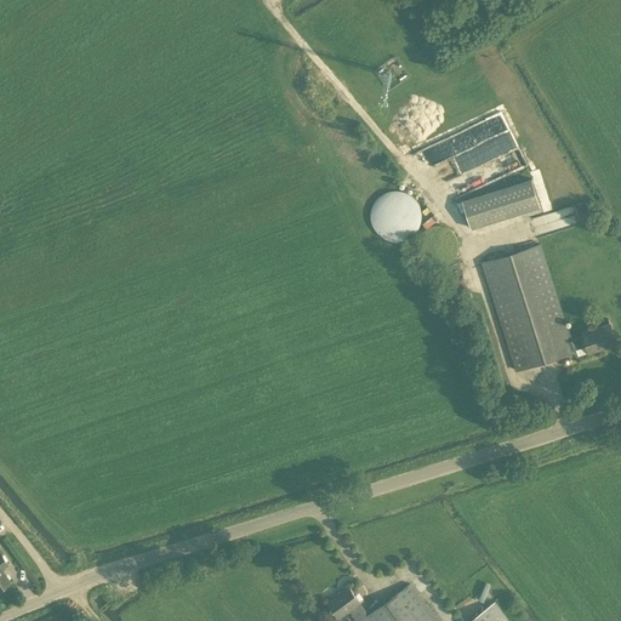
[(396,55),(375,69),(388,89),(409,74),(396,55)]
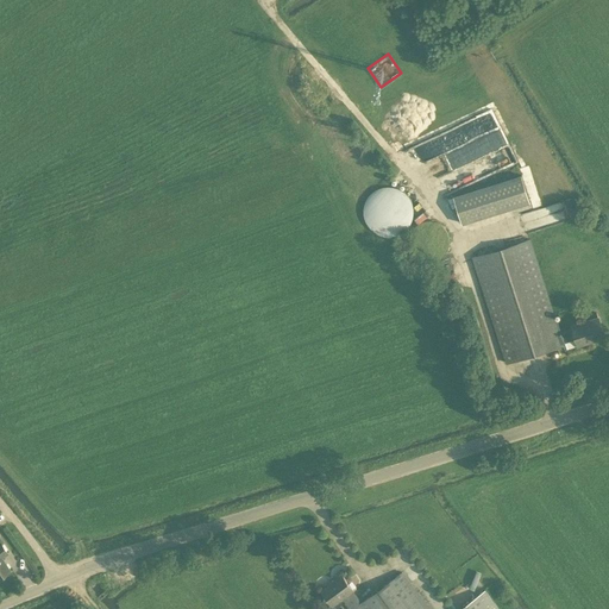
[(495,132),(454,149),(462,165),(501,148),(495,132)]
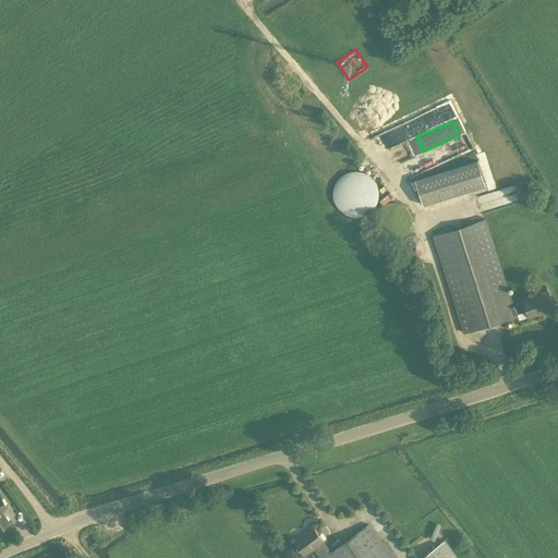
[(423,205),(486,185),(477,159),(415,179),(423,205)]
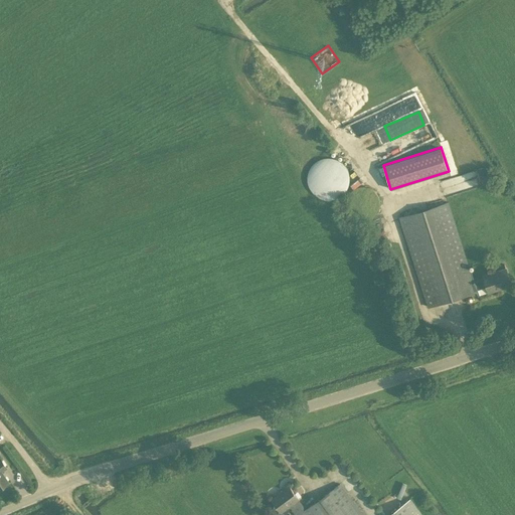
[(345,166),(336,158),(325,156),(315,161),(305,175),(309,187),(318,197),(333,198),(342,195),(348,183),(347,172),(345,166)]
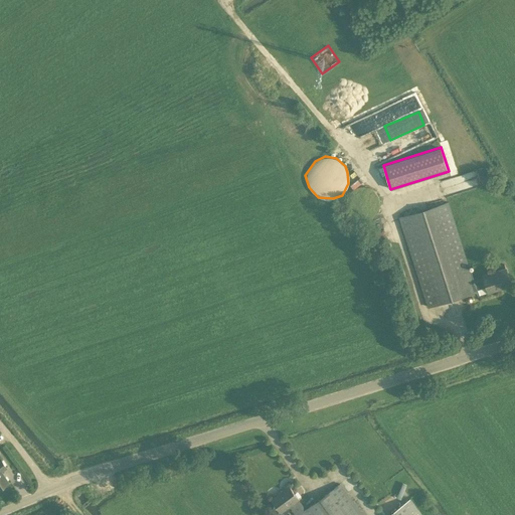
[(485,168),(441,180),(444,194),(489,182),(485,168)]
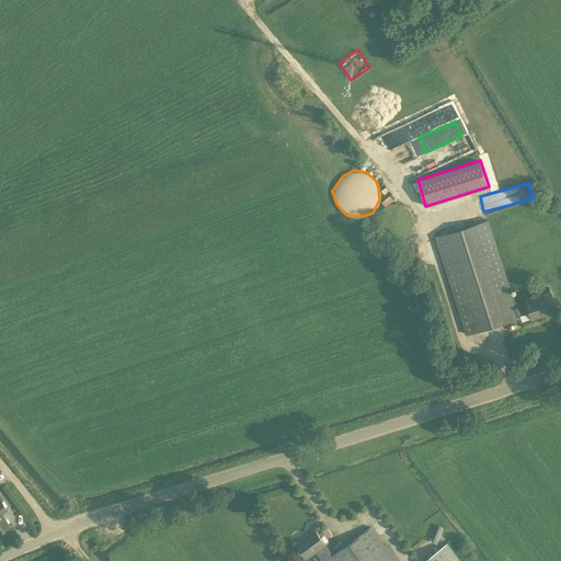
[(436,237),(467,334),(518,318),(518,316),(515,307),(488,220),(436,237)]
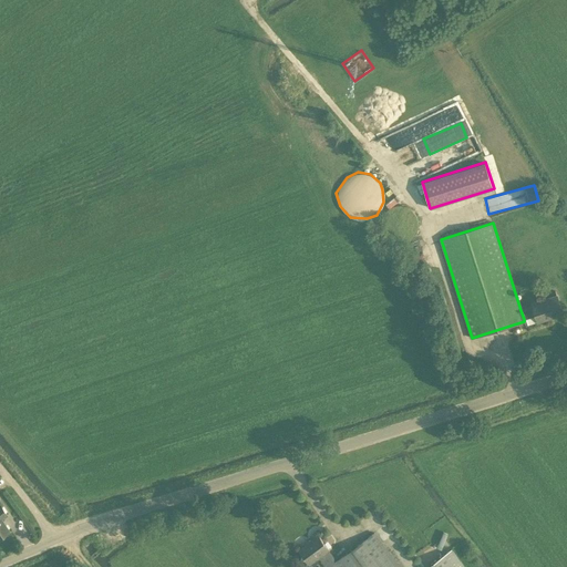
[(521,310),(524,319),(536,316),(538,321),(563,313),(557,296),(533,303),(534,306),(521,310)]
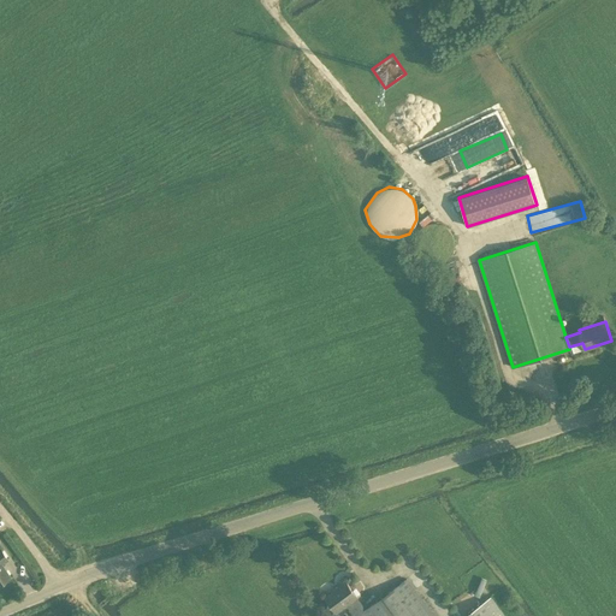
[(433,615),(407,579),(366,610),(357,597),(345,580),(325,596),(337,612),(345,605),(355,615),(359,615),(433,615)]
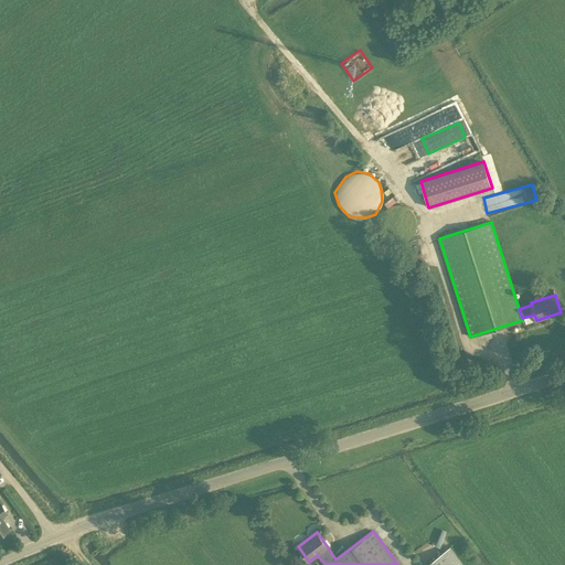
[(425,564),(462,564),(450,546),(425,564)]
